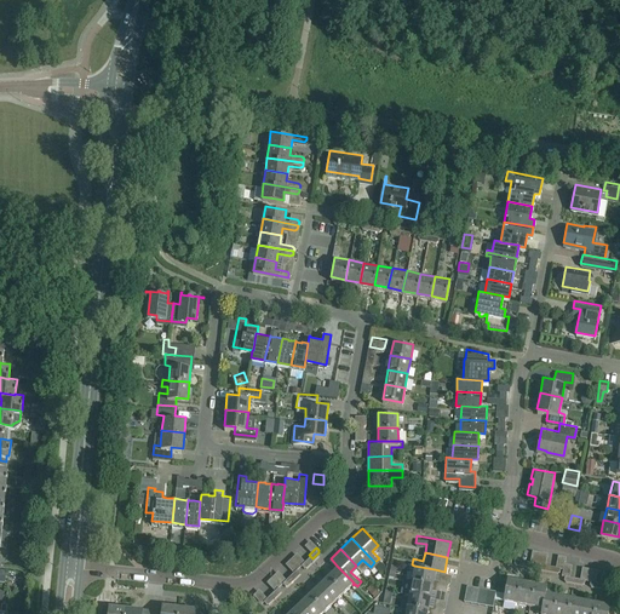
[(386,563),(380,557),(375,562),(382,568),(386,563)]
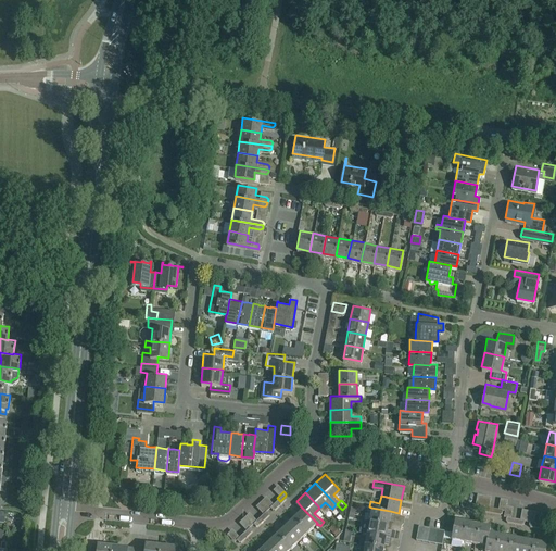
[(240,523),(232,529),(226,523),(223,526),(232,537),(254,517),(243,506),(234,515),(240,523)]
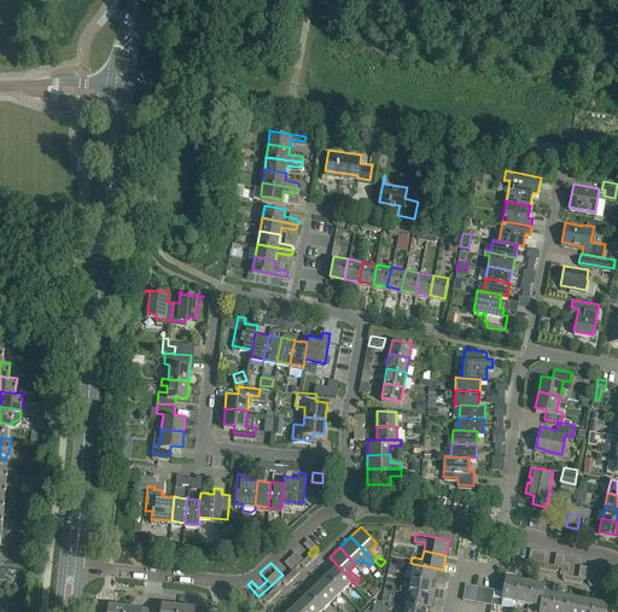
[(289,571),(292,575),(298,569),(298,566),(296,564),(289,571)]
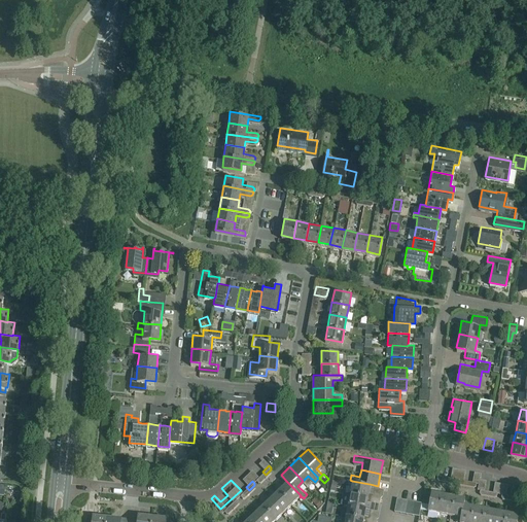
[(299,493),(286,481),(278,488),(290,501),(299,493)]
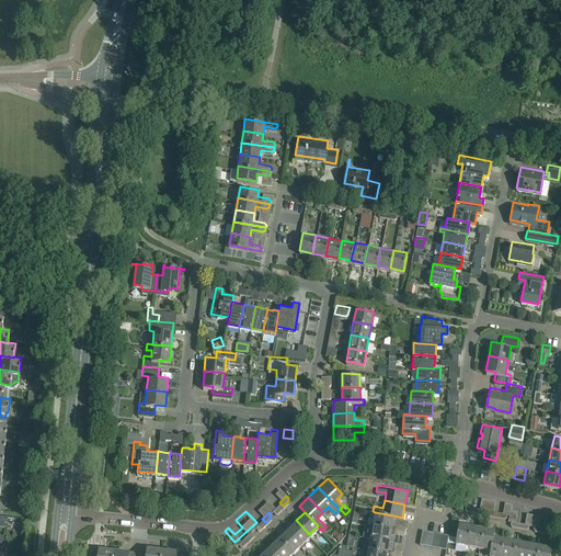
[(373,523),(404,530),(405,526),(403,524),(392,522),(393,515),(375,512),(373,523)]
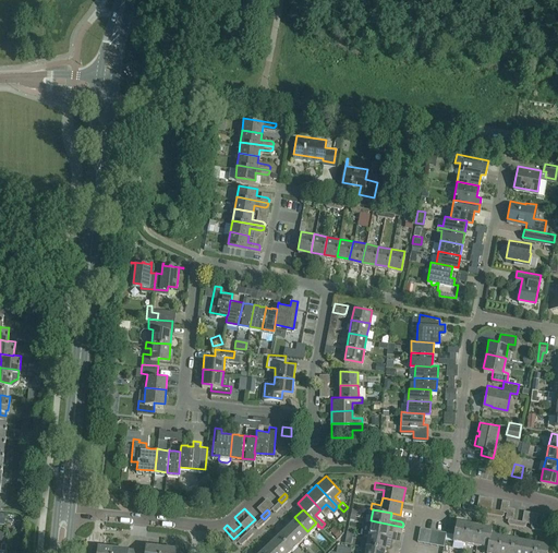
[(307,531),(294,517),(286,525),(300,539),(307,531)]
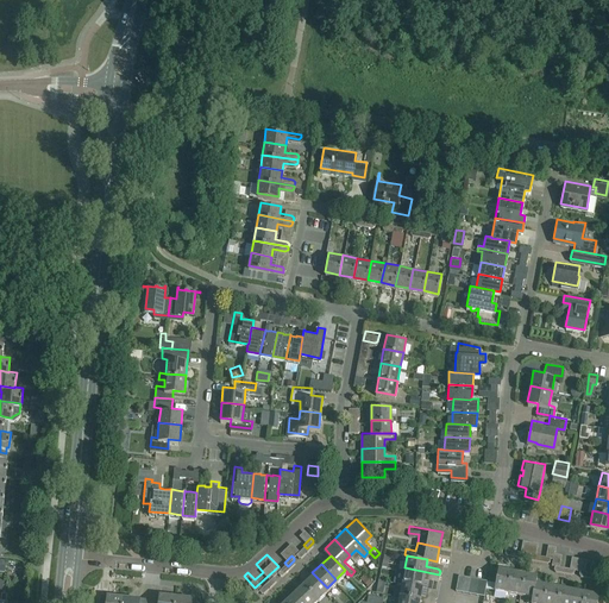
[(507,589),(512,567),(498,565),(494,586),(507,589)]
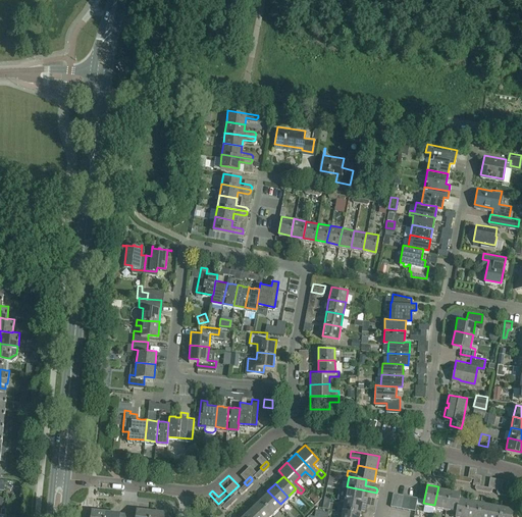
[(345,498),(362,501),(363,495),(374,497),(376,495),(376,493),(347,486),(345,498)]
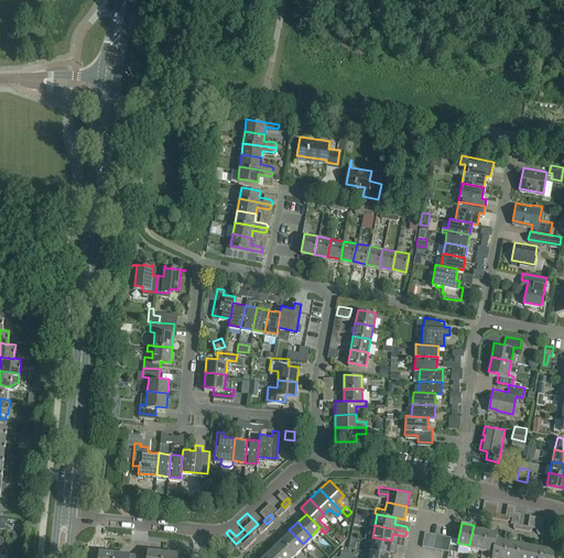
[(481,547),(485,527),(474,525),(469,545),(481,547)]
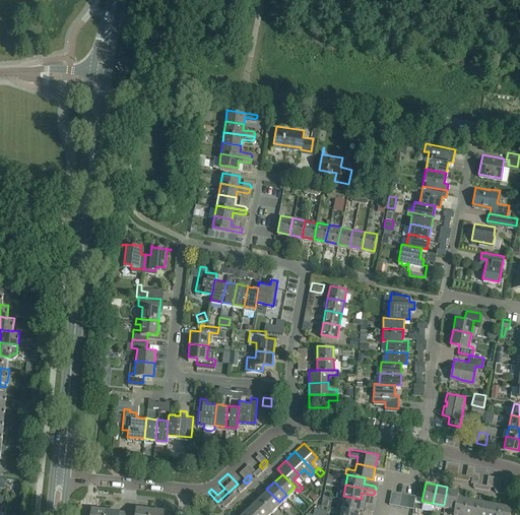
[(454,507),(457,495),(458,489),(447,487),(444,505),(454,507)]
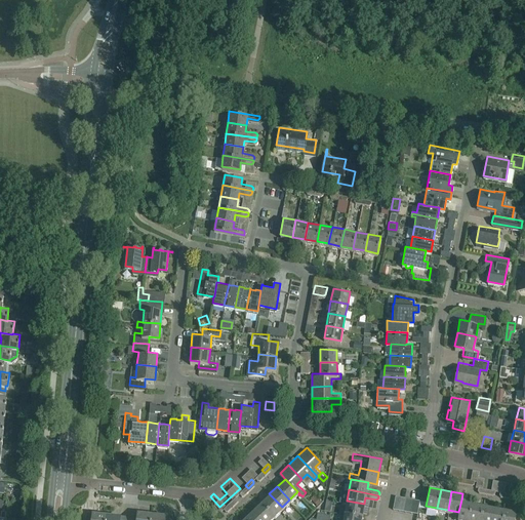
[(399,507),(401,493),(395,492),(392,506),(399,507)]
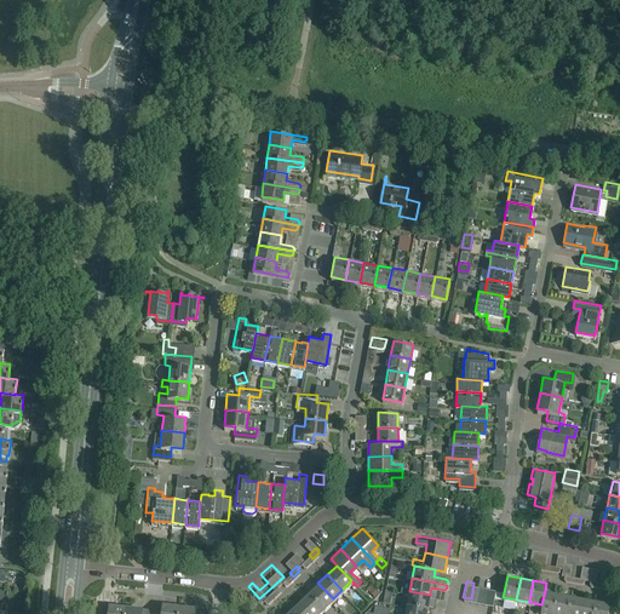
[(317,583),(309,592),(323,608),(333,598),(317,583)]
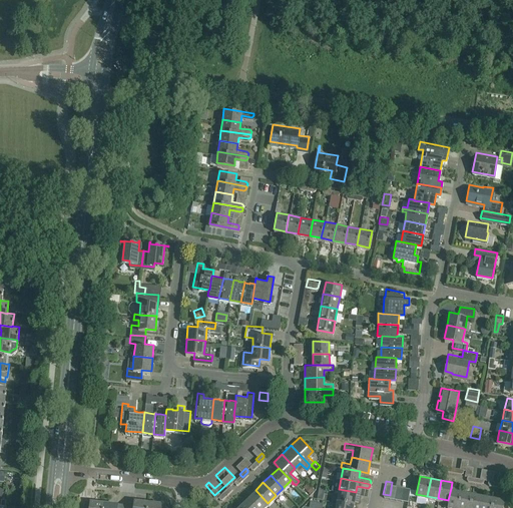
[(230,483),(224,488),(227,491),(232,487),(232,485),(230,483)]
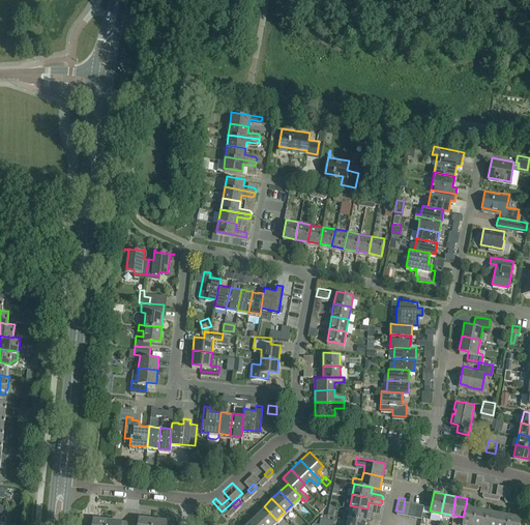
[(410,500),(408,513),(414,514),(416,501),(410,500)]
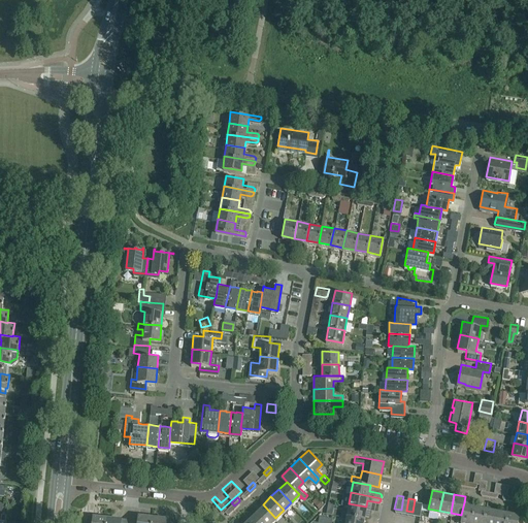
[(419,513),(422,500),(415,499),(413,512),(419,513)]
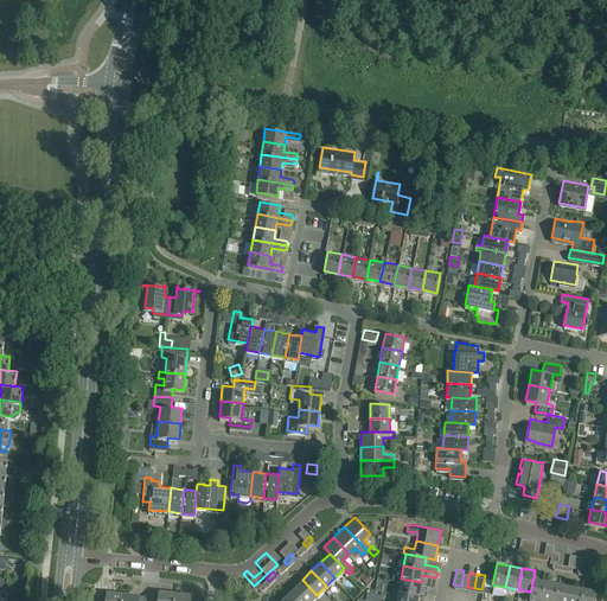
[(542,600),(545,580),(534,577),(530,592),(529,599),(542,600)]
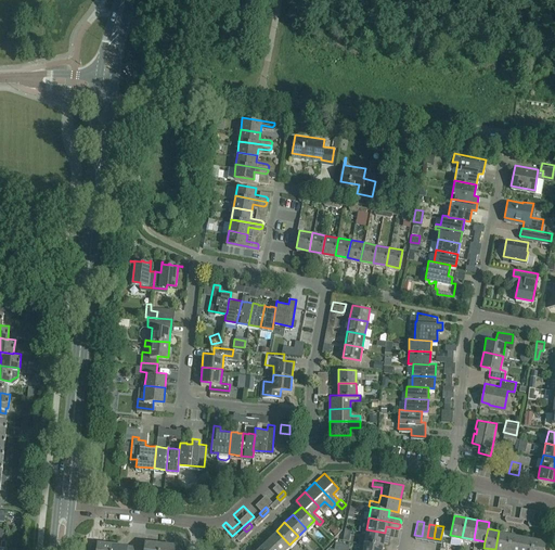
[(385,533),(366,529),(364,540),(396,547),(397,544),(395,541),(384,539),(385,533)]
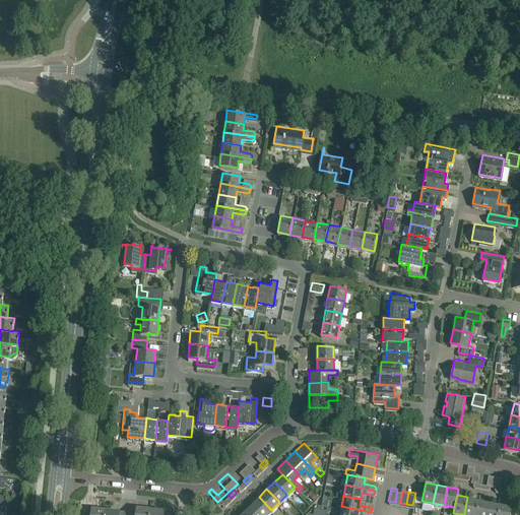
[(260,514),(265,514),(271,510),(259,497),(251,504),(260,514)]
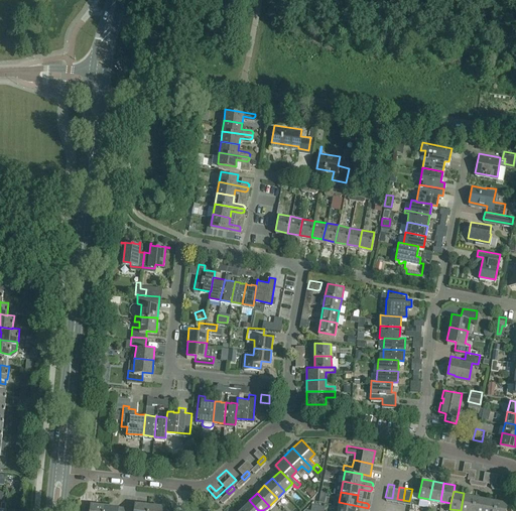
[(461,510),(472,510),(475,495),(464,493),(461,510)]
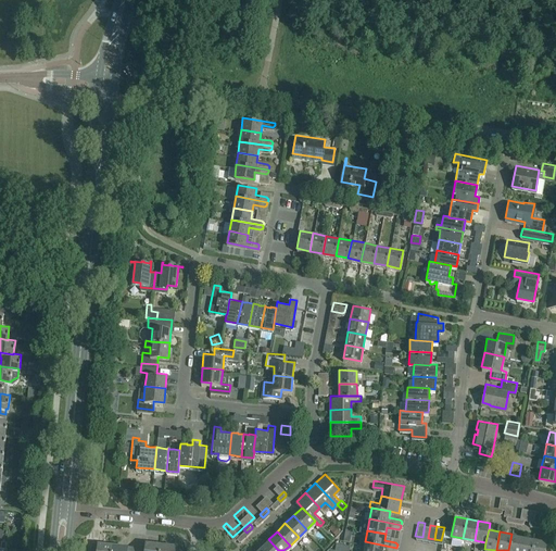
[(520,550),(523,536),(512,534),(508,550),(520,550)]
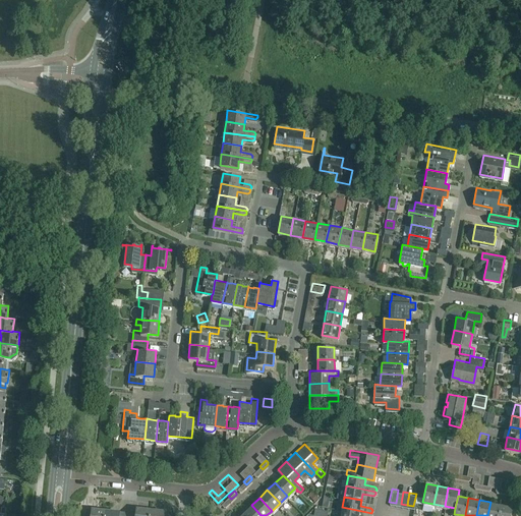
[(490,502),(487,515),(499,515),(501,504),(490,502)]
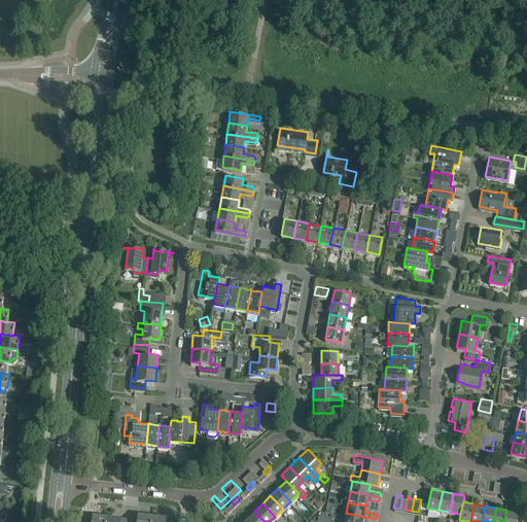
[(506,510),(504,521),(516,521),(518,512),(506,510)]
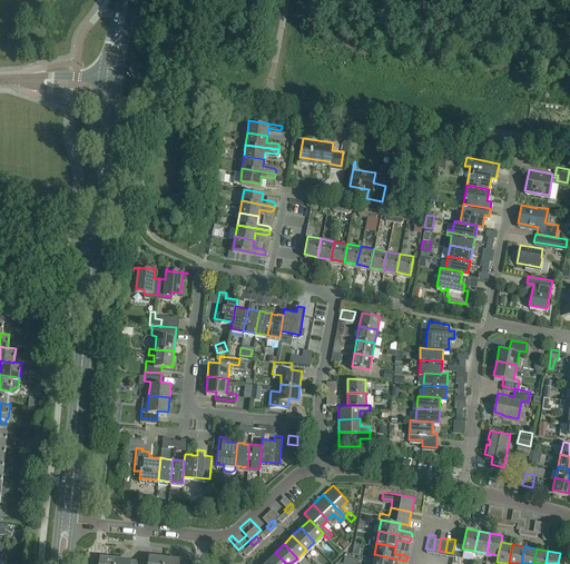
[(268,563),(285,563),(275,552),(266,561),(268,563)]
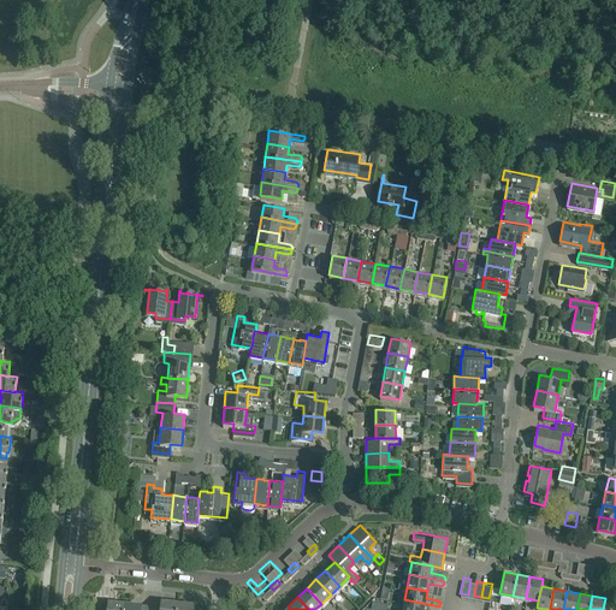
[(123,609),(124,602),(101,599),(99,609),(123,609)]
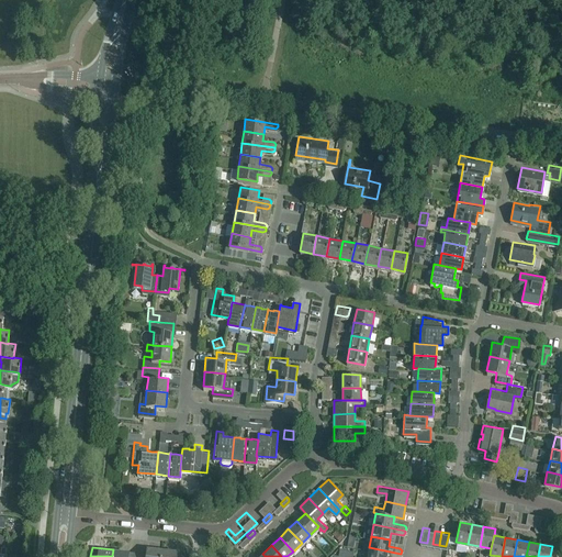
[(160,556),(161,548),(147,547),(147,553),(136,552),(135,556),(160,556)]
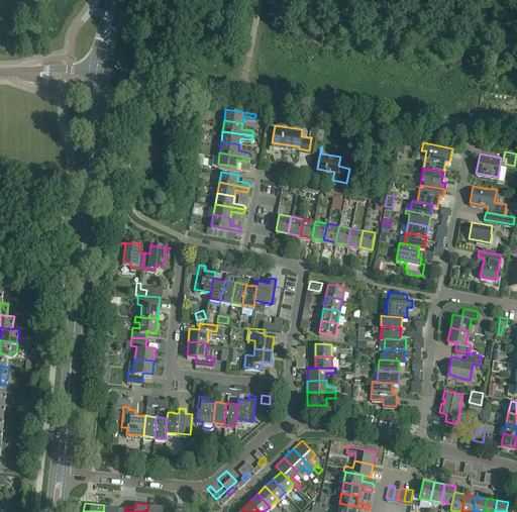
[(369,509),(339,503),(337,511),(355,511),(362,511),(367,511),(369,511),(369,509)]
